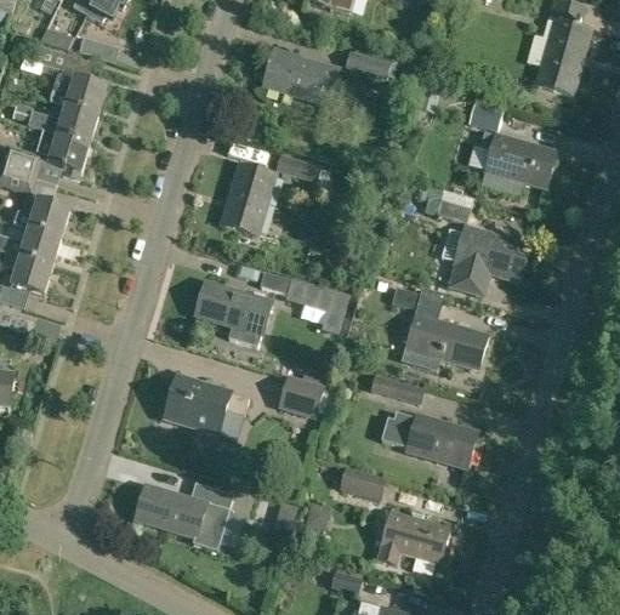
[(0,9),(5,11),(11,12),(15,0),(0,0),(0,9)]
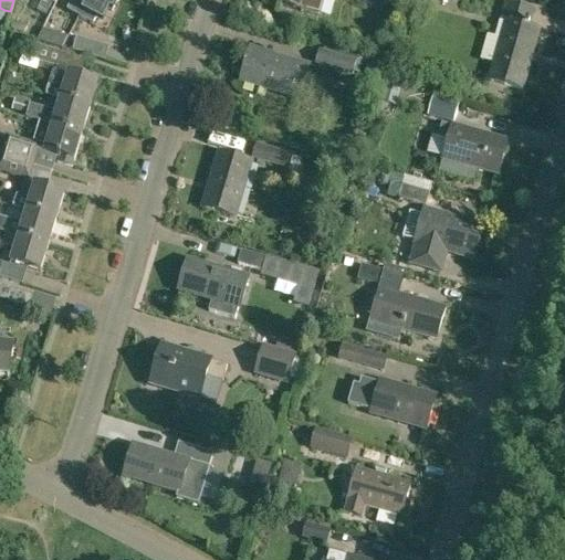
[(54,0),(39,0),(37,4),(45,9),(50,0),(54,0)]
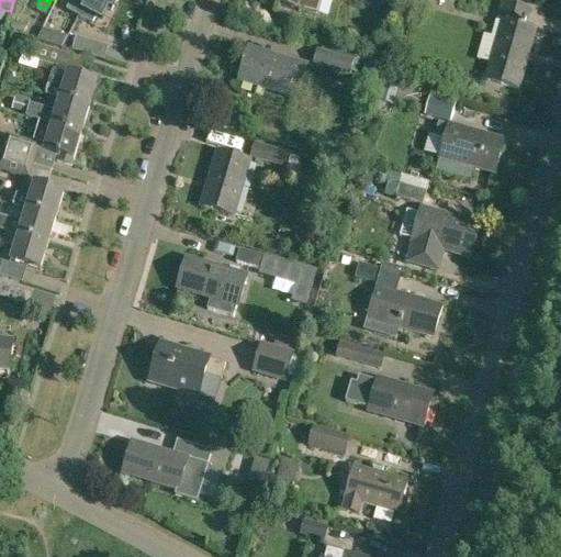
[(68,0),(65,6),(76,12),(81,0),(68,0)]
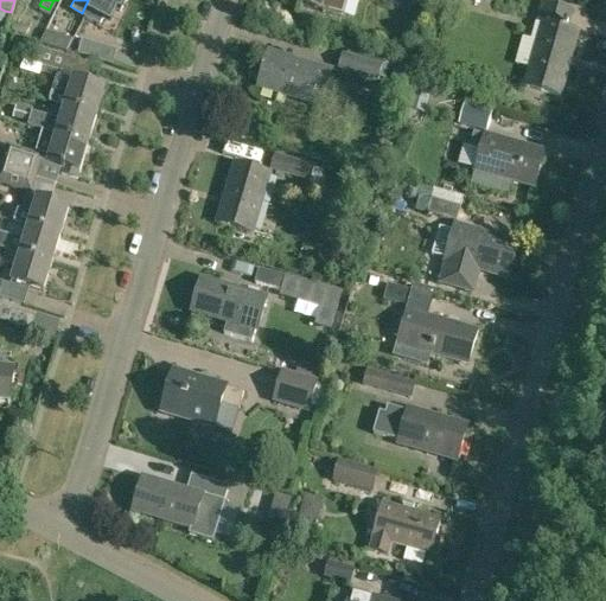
[(88,0),(82,13),(99,21),(109,1),(120,6),(123,0),(122,0),(88,0)]
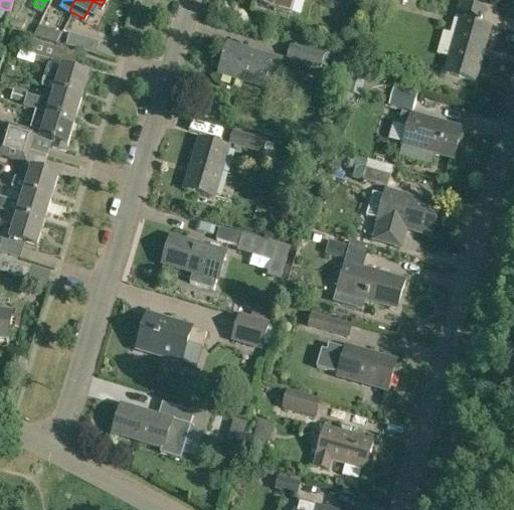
[(263,0),(291,8),(293,0),(263,0)]
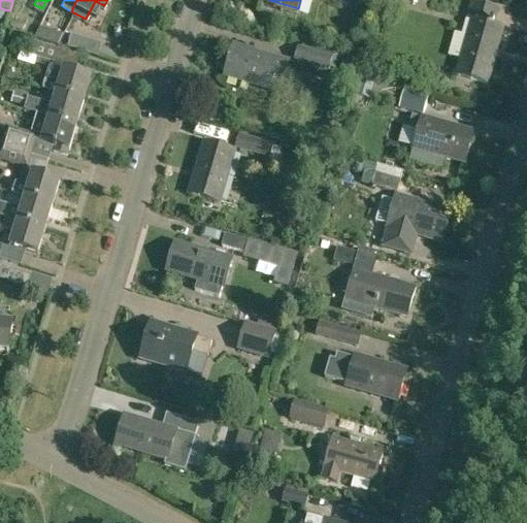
[(456,70),(486,78),(501,24),(491,21),(496,5),(478,0),(469,0),(465,14),(470,15),(456,70)]
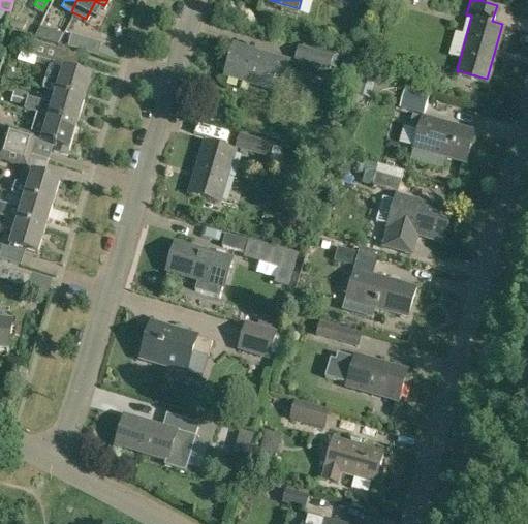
[(66,43),(97,53),(100,39),(70,30),(66,43)]
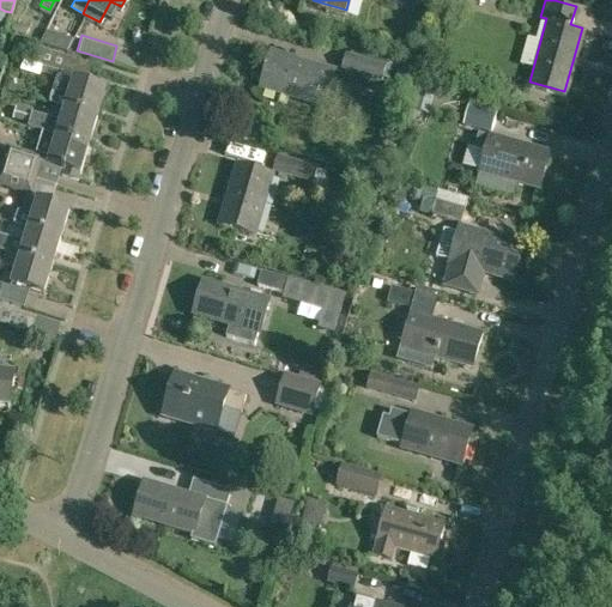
[(31,59),(66,70),(71,55),(36,44),(31,59)]
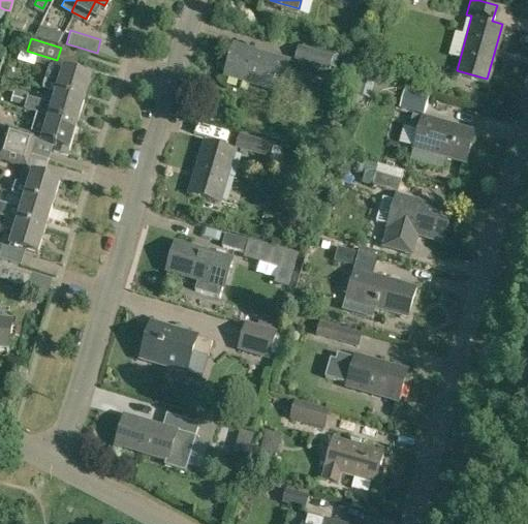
[(223,71),(279,88),(288,57),(233,40),(223,71)]
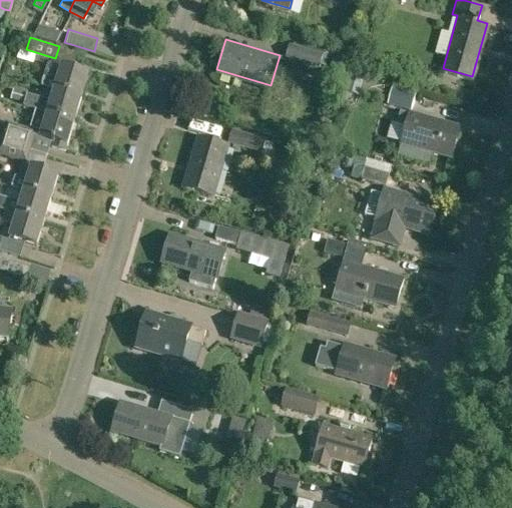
[(284,54),(318,64),(322,51),(288,41),(284,54)]
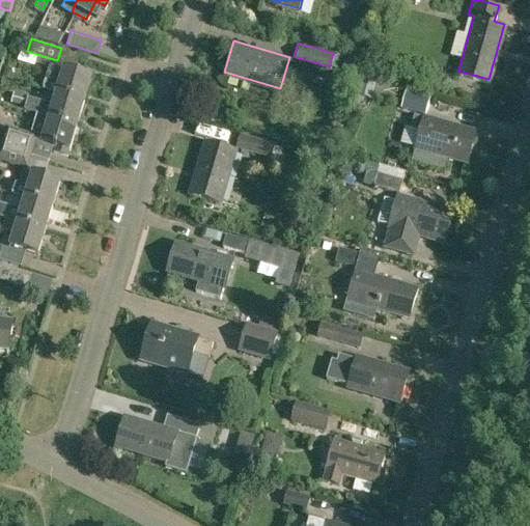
[(356,54),(344,51),(339,66),(352,70),(356,54)]
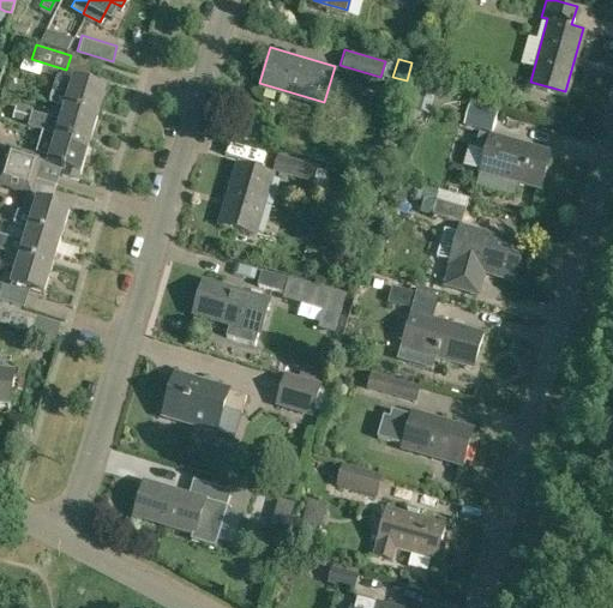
[(64,103),(95,113),(103,85),(56,71),(48,100),(62,103),(64,103)]
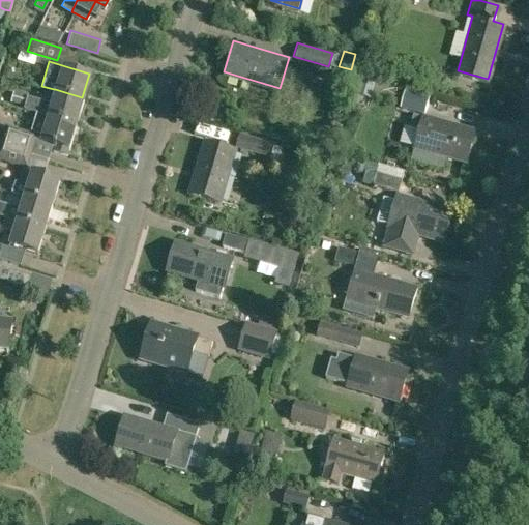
[(1,73),(12,77),(15,66),(4,63),(1,73)]
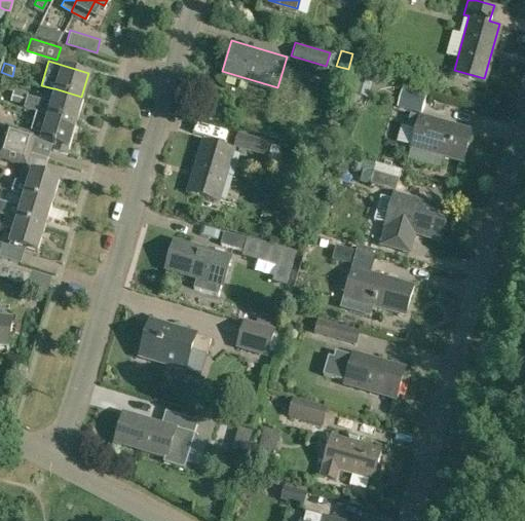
[(368,88),(371,77),(360,74),(354,91),(367,96),(368,88)]
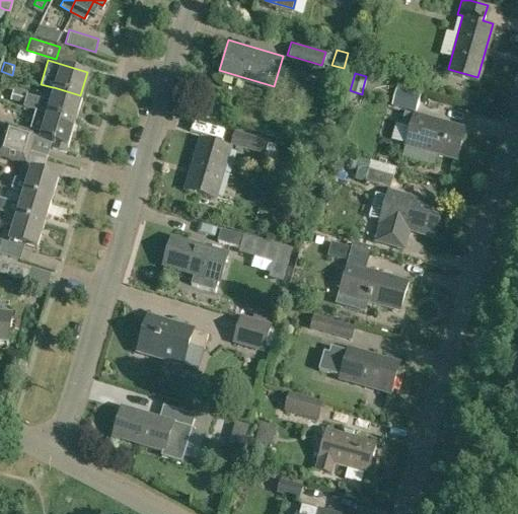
[(375,79),(366,76),(363,87),(372,89),(375,79)]
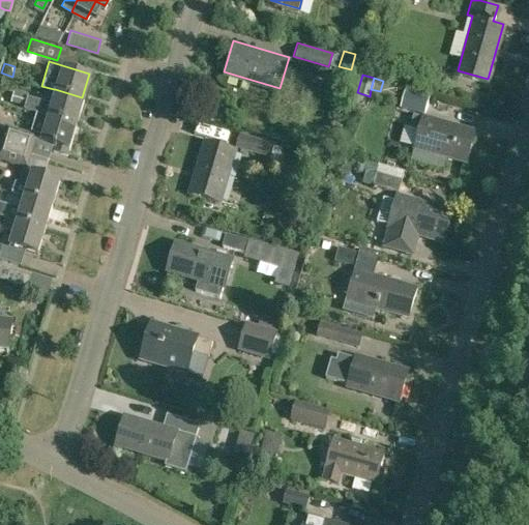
[(398,105),(423,112),(429,94),(403,87),(398,105)]
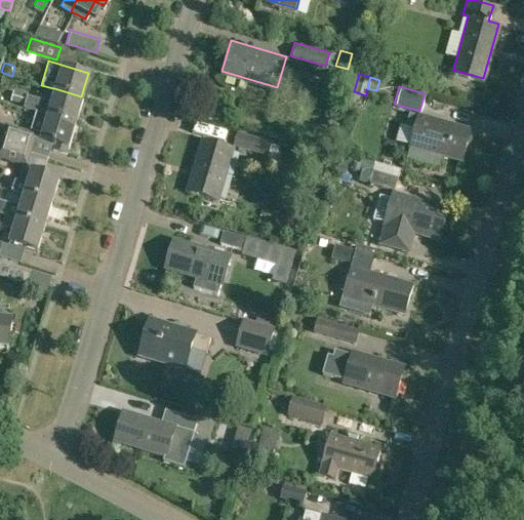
[(26,92),(13,88),(10,98),(23,102),(26,92)]
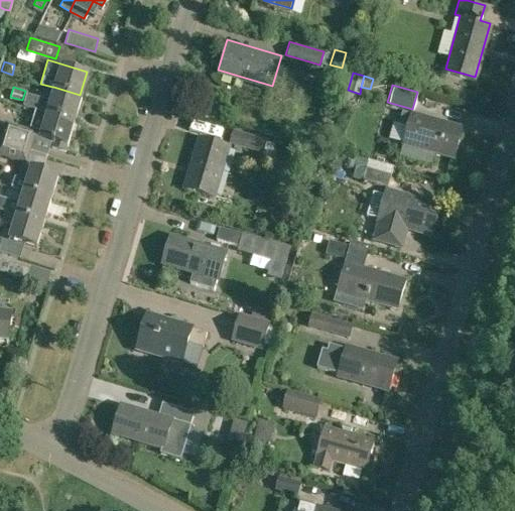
[(73,118),(80,95),(53,87),(52,87),(49,100),(26,92),(23,100),(22,103),(34,107),(73,118)]
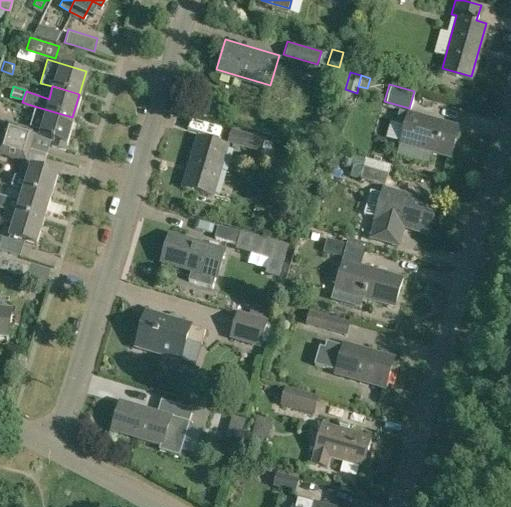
[(39,133),(65,141),(72,117),(34,106),(31,117),(29,123),(38,127),(40,129),(39,133)]
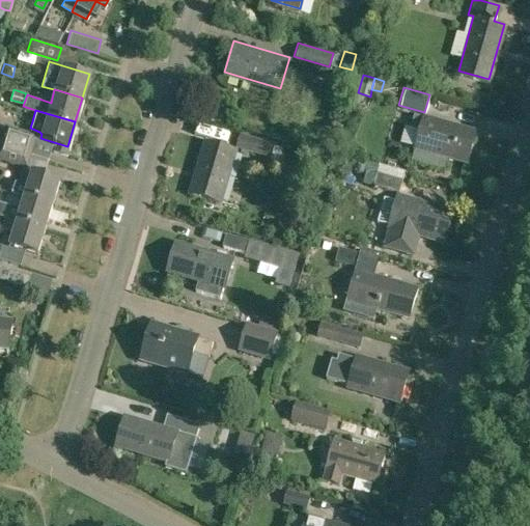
[(414,145),(466,160),(475,129),(414,111),(411,123),(419,127),(419,128),(414,145)]
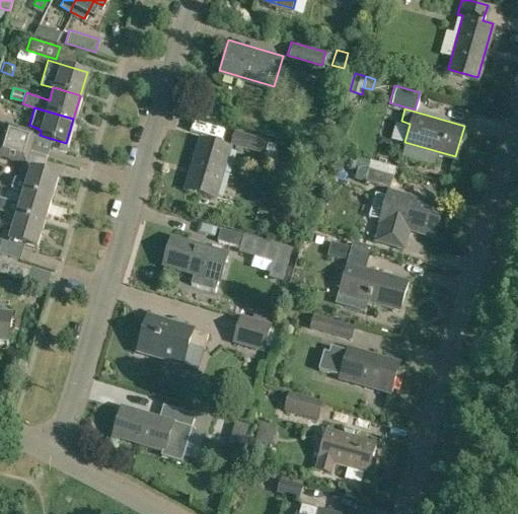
[(0,139),(29,148),(35,129),(4,120),(3,123),(0,122),(0,139)]
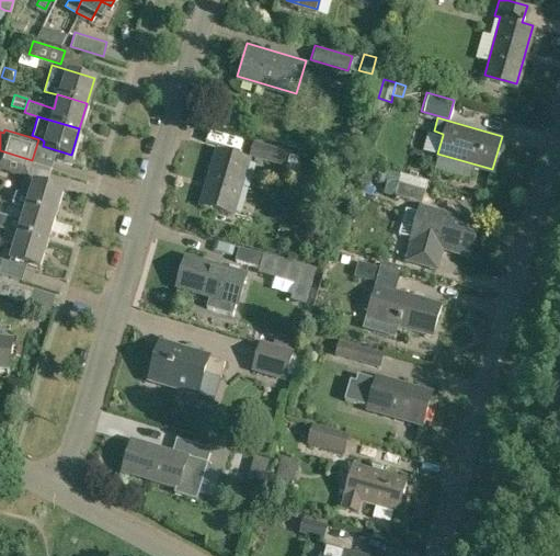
[(248,154),(285,165),(290,150),(253,138),(248,154)]
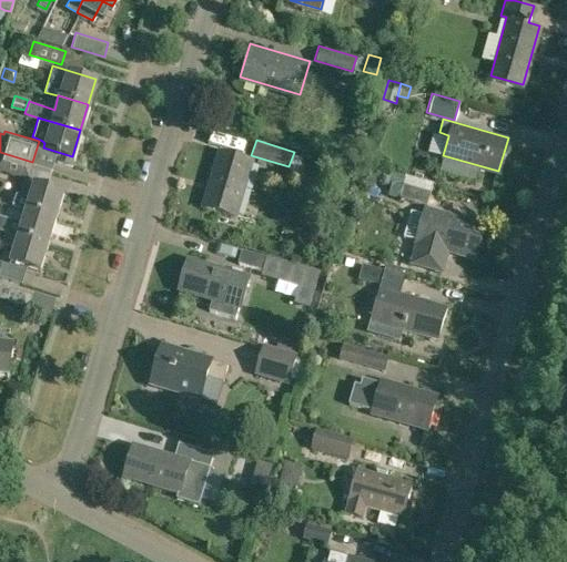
[(201,204),(234,214),(252,159),(219,149),(201,204)]
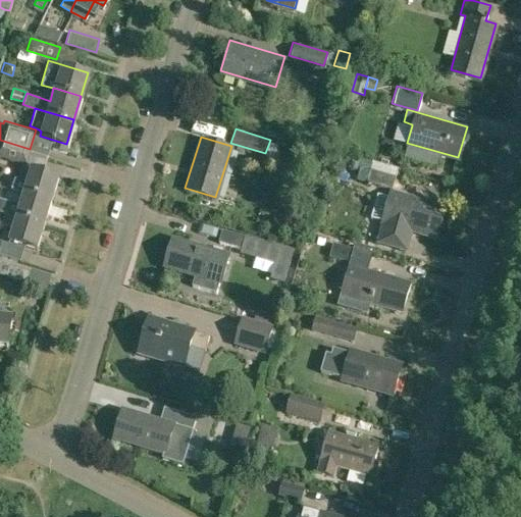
[(30,149),(0,140),(0,154),(25,162),(30,149)]
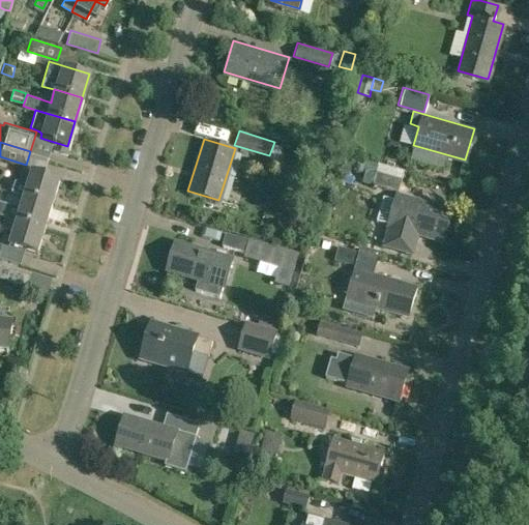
[(24,193),(52,201),(59,178),(22,167),(18,180),(13,178),(10,190),(24,194),(24,193)]
